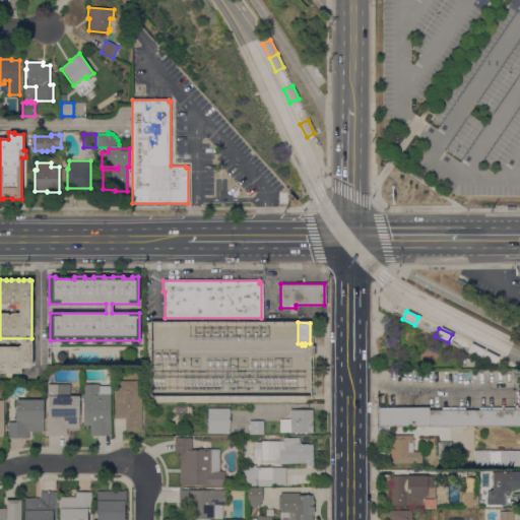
[(0,374),(0,345),(3,345),(3,347),(9,347),(9,346),(14,345),(14,347),(18,347),(18,346),(20,346),(20,340),(31,340),(31,367),(28,369),(20,369),(21,374),(19,374),(0,374)]
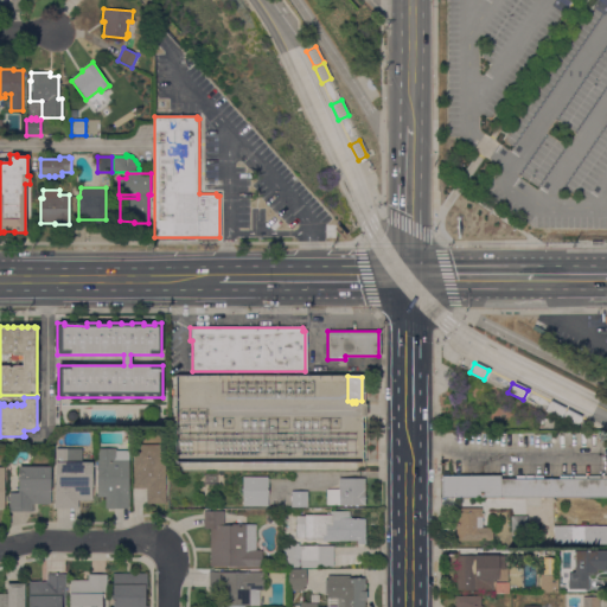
[(544,410),(549,401),(563,408),(560,417),(544,410)]
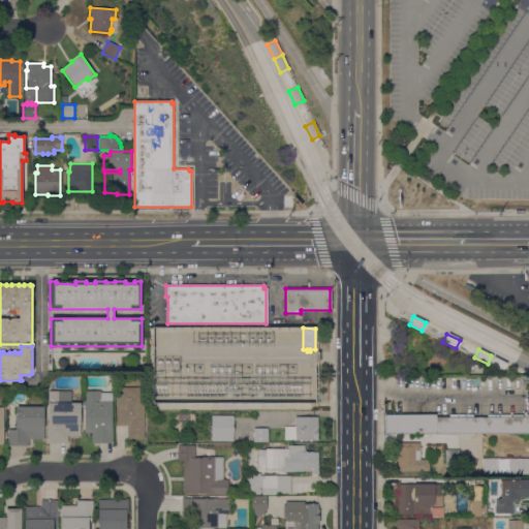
[(505,363),(501,371),(488,365),(492,356),(505,363)]
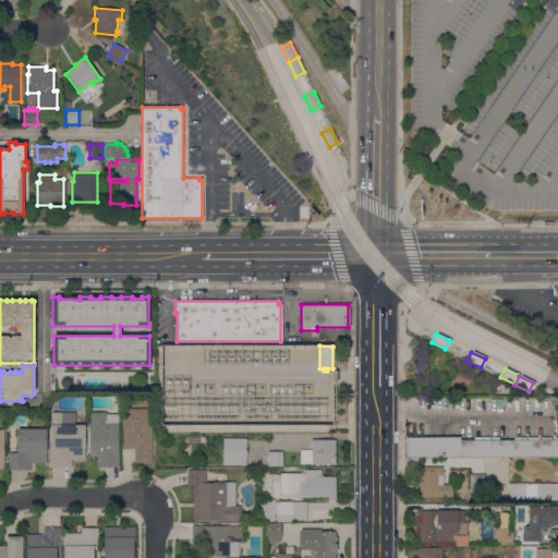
[(135,463),(135,449),(123,449),(122,410),(152,409),(153,458),(153,463),(135,463)]
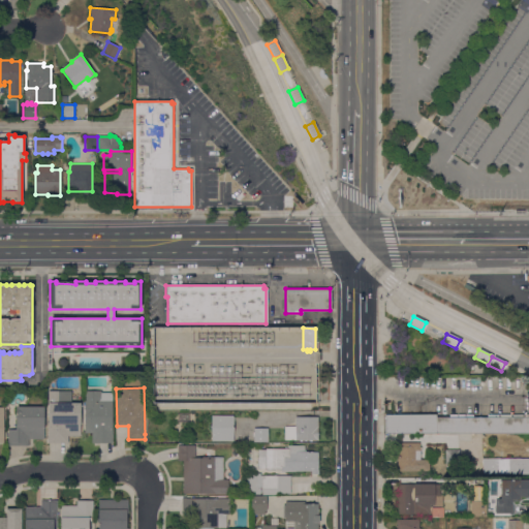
[(81,437),(69,436),(69,443),(48,443),(48,437),(49,437),(49,392),(71,392),(71,403),(81,403),(81,437)]
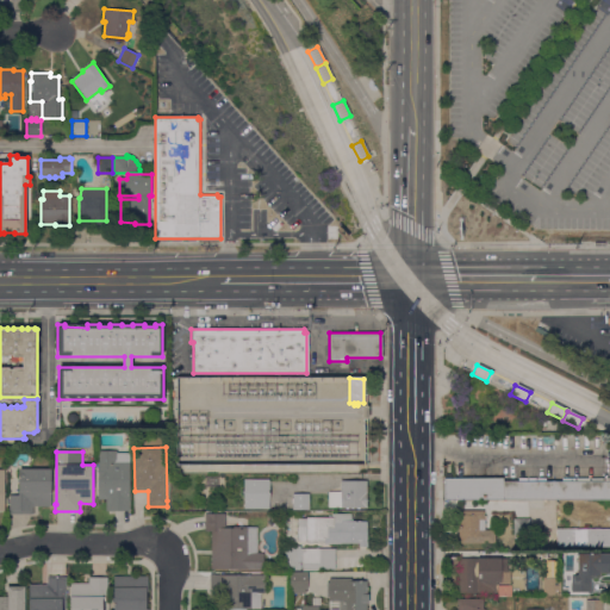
[(130,511),(106,511),(106,500),(98,500),(98,452),(117,452),(117,454),(130,454),(130,511)]
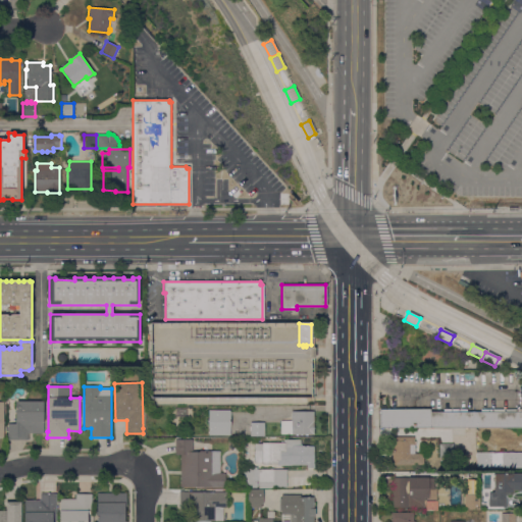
[(44,402),(44,433),(29,433),(29,440),(8,440),(8,424),(16,424),(16,402),(44,402)]
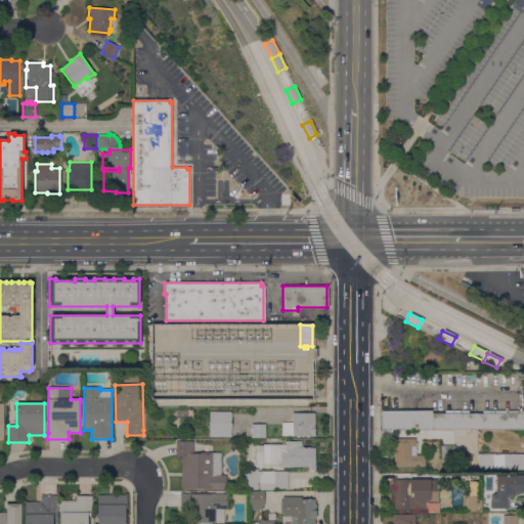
[(432,410),(432,413),(523,413),(523,430),(382,430),(382,410),(432,410)]
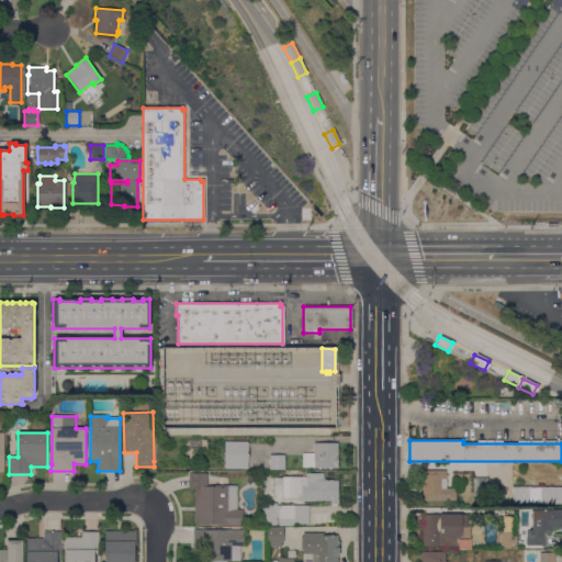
[(225,441),(248,442),(248,469),(225,469),(225,441)]
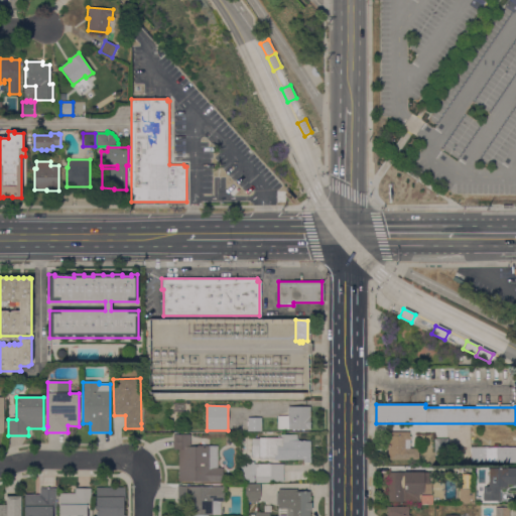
[(310,407),(310,430),(277,429),(277,416),(288,416),(288,407),(310,407)]
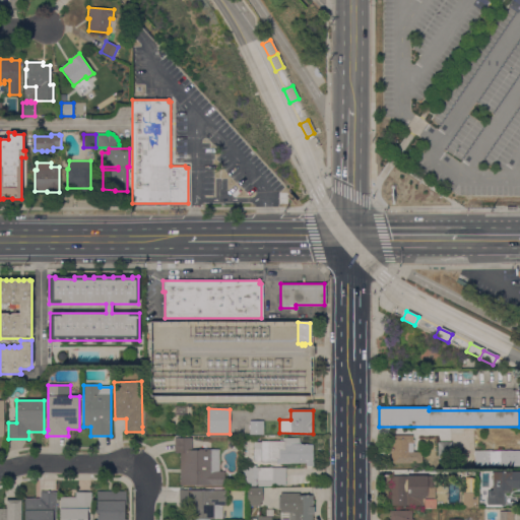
[(263,421),(263,435),(250,435),(250,421),(263,421)]
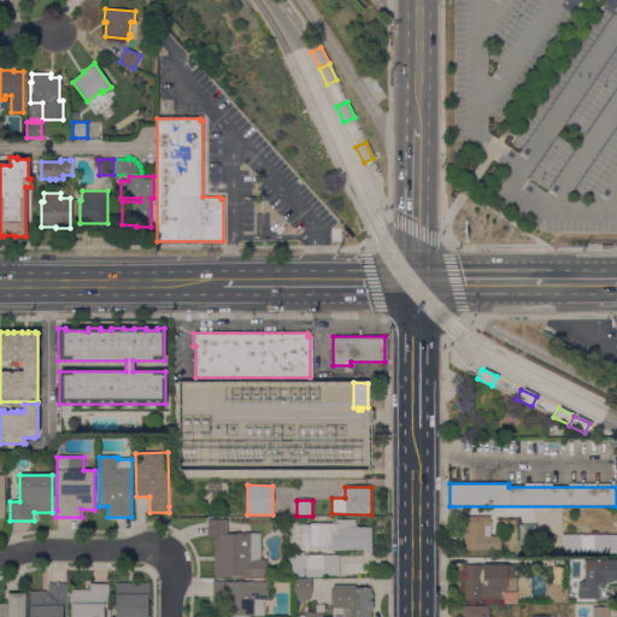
[(489,517),(489,522),(492,522),(492,527),(489,527),(489,536),(500,536),(500,550),(465,550),(465,541),(464,541),(464,528),(463,528),(463,517),(489,517)]
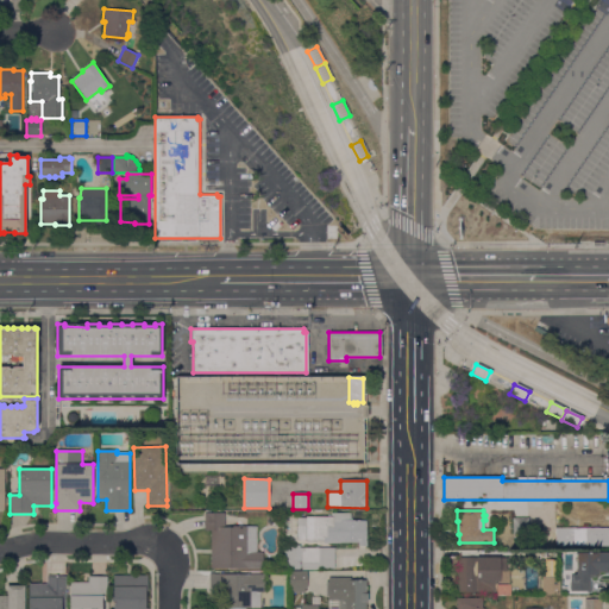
[(225,514),(225,527),(233,527),(233,526),(257,527),(257,552),(263,552),(263,569),(211,567),(212,531),(205,531),(205,513),(225,514)]
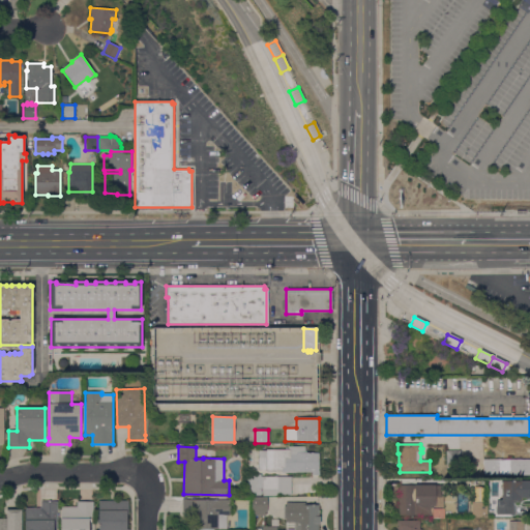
[(259,451),(266,451),(266,449),(289,449),(289,446),(305,446),(305,452),(314,452),(314,453),(319,453),(319,475),(312,475),(312,473),(282,473),(282,471),(266,471),(266,470),(259,470),(259,451)]
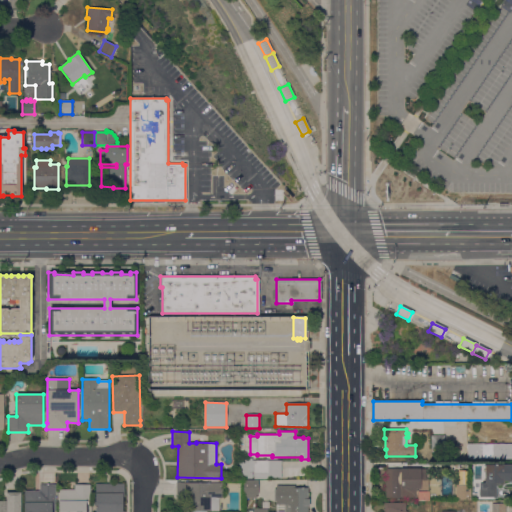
[(445,436),(445,449),(431,449),(431,436),(445,436)]
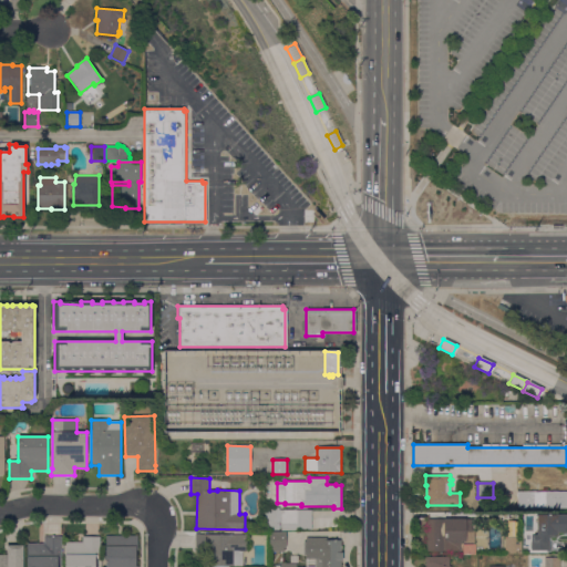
[(566,491),(566,508),(517,508),(517,491),(566,491)]
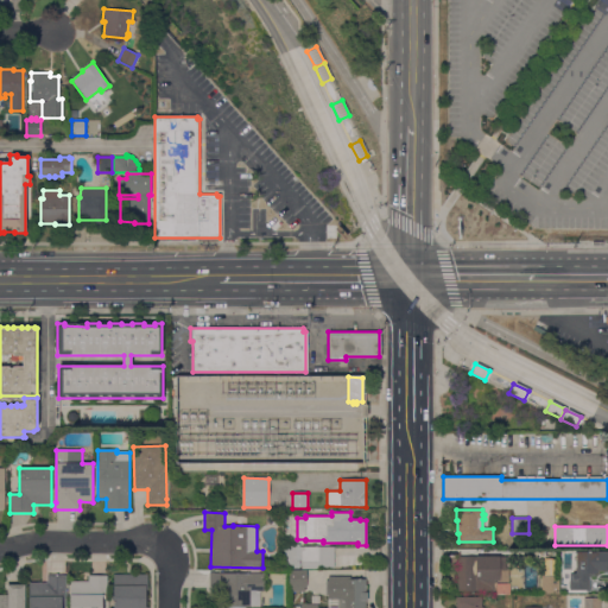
[(284,545),(295,545),(295,544),(299,544),(299,548),(318,546),(318,562),(299,562),(299,569),(284,569),(284,545)]
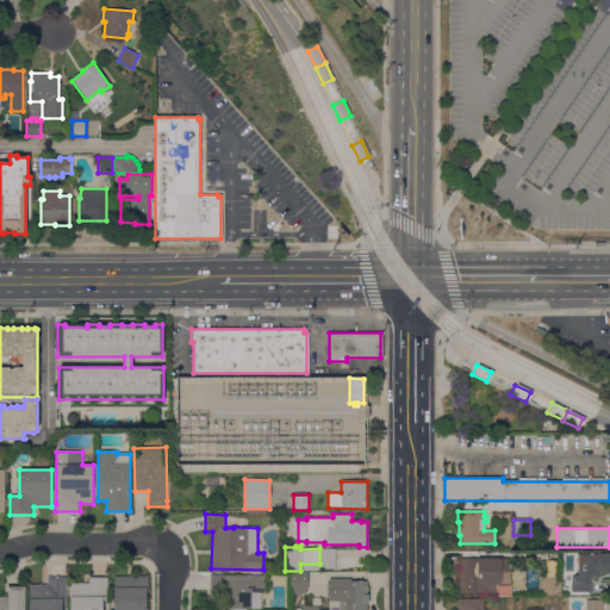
[(335,570),(321,570),(321,549),(336,549),(335,570)]
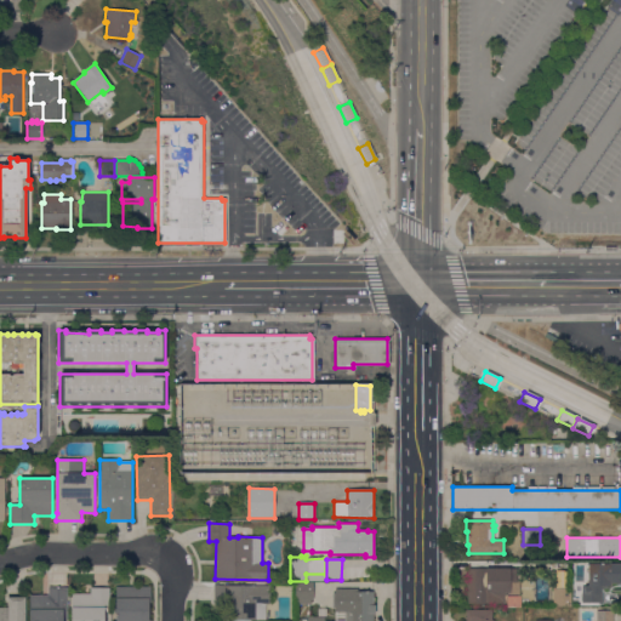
[(620,563),(585,564),(586,586),(579,587),(580,603),(599,603),(599,585),(620,584),(620,563)]
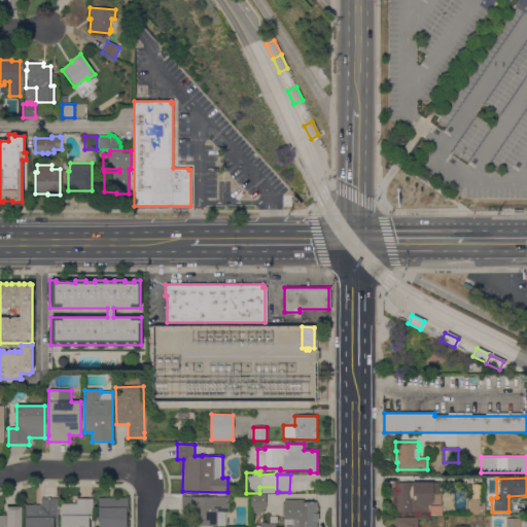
[(438,483),(438,505),(428,505),(428,513),(395,513),(395,483),(438,483)]
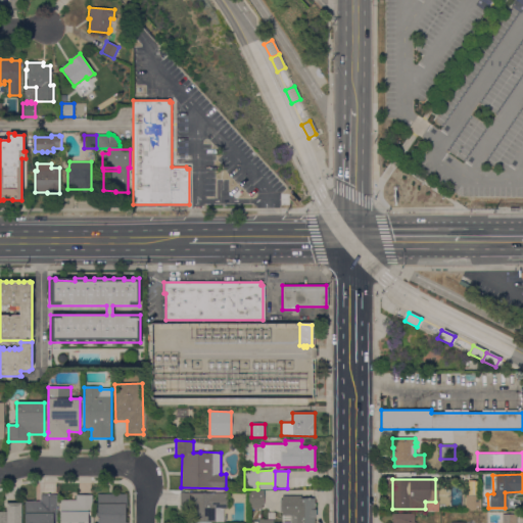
[(232,489),(242,489),(242,491),(242,501),(232,501),(232,491),(232,489)]
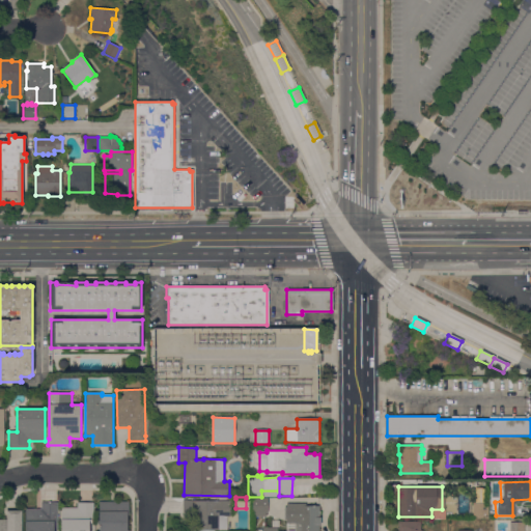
[(268,499),(268,513),(266,513),(266,516),(255,516),(255,513),(253,513),(253,499),(268,499)]
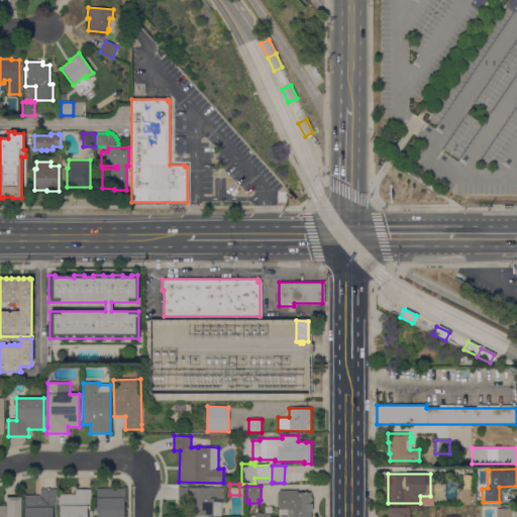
[(225,487),(225,503),(221,503),(221,516),(194,516),(194,506),(178,506),(178,487),(225,487)]
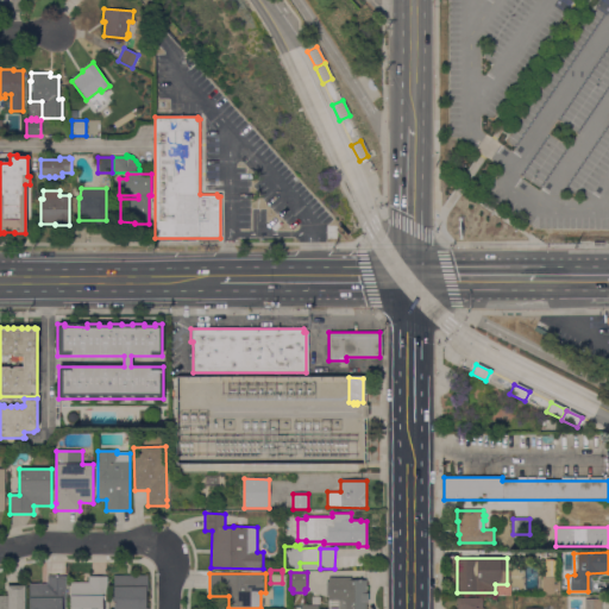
[(30,608),(30,584),(48,584),(48,576),(67,576),(67,582),(66,582),(66,608),(30,608)]
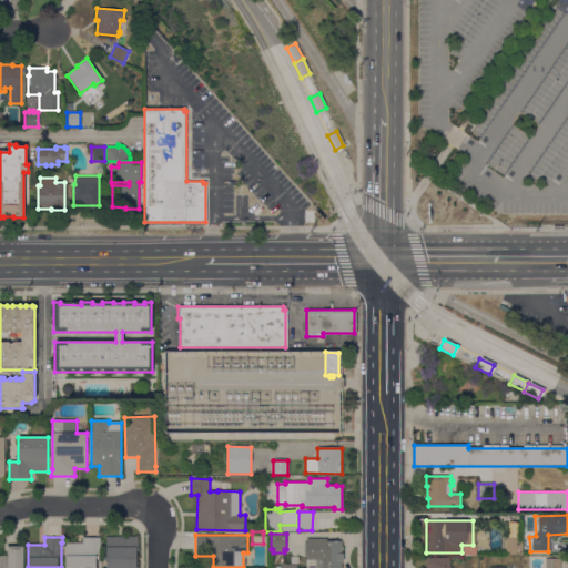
[(138,537),(138,550),(137,550),(137,567),(107,567),(107,537),(138,537)]
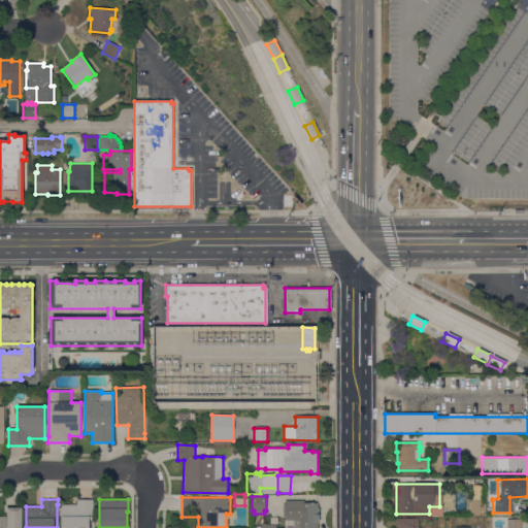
[(76,504),(76,500),(93,500),(93,516),(92,516),(92,522),(89,522),(89,527),(61,527),(61,504),(76,504)]
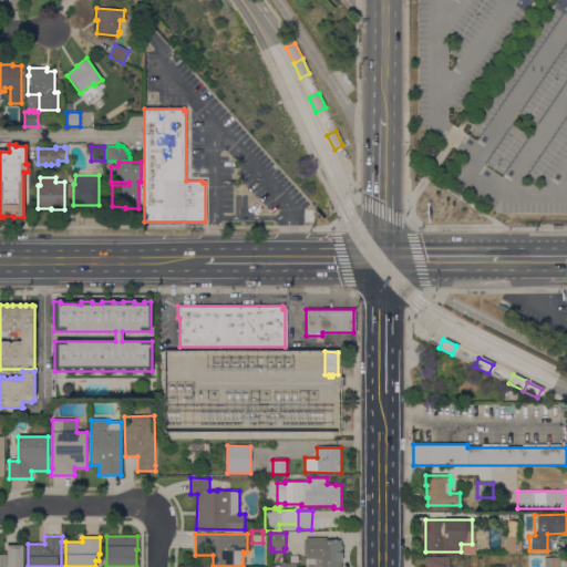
[(507,554),(507,553),(504,553),(504,537),(521,537),(521,554),(507,554)]
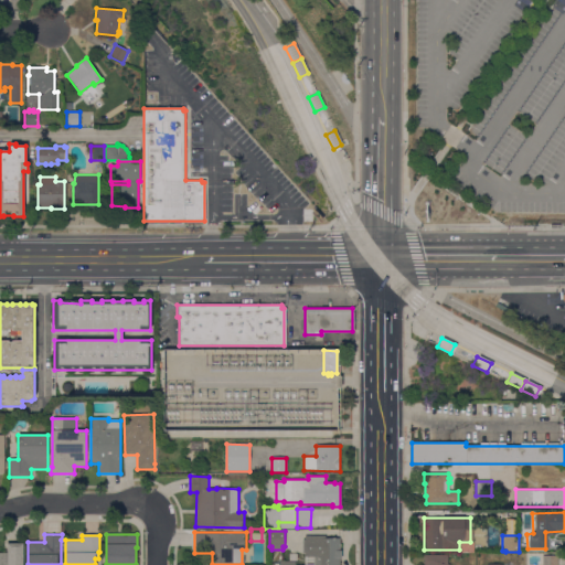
[(326,536),(326,539),(339,539),(339,543),(340,544),(340,547),(339,548),(339,564),(279,564),(279,562),(295,562),(295,564),(306,564),(306,557),(305,557),(305,554),(302,554),(302,540),(305,540),(305,536),(326,536)]
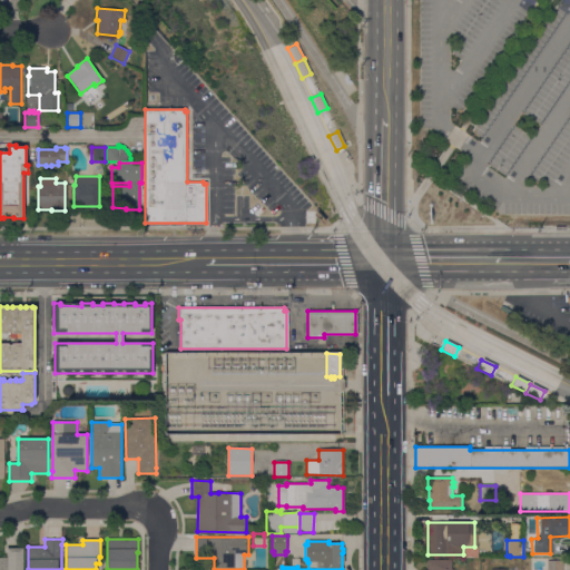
[(478,548),(478,558),(465,558),(465,547),(478,548)]
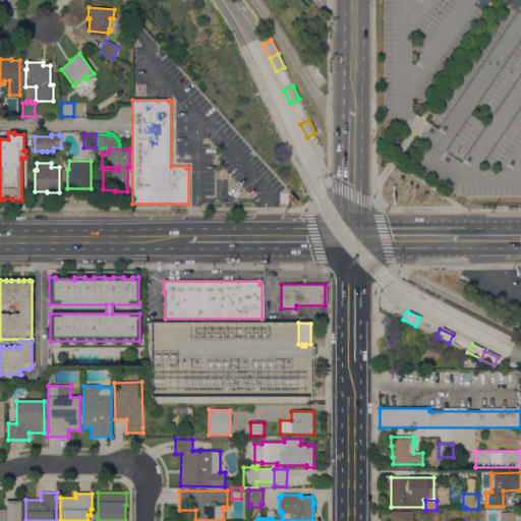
[(21,520),(0,520),(0,510),(6,510),(6,502),(21,501),(21,520)]
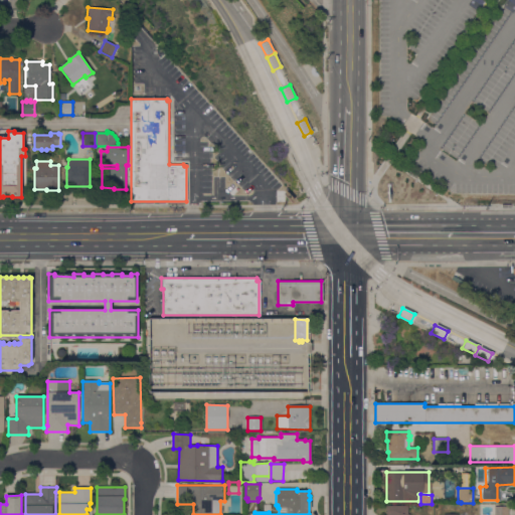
[(407,506),(407,514),(386,514),(386,506),(407,506)]
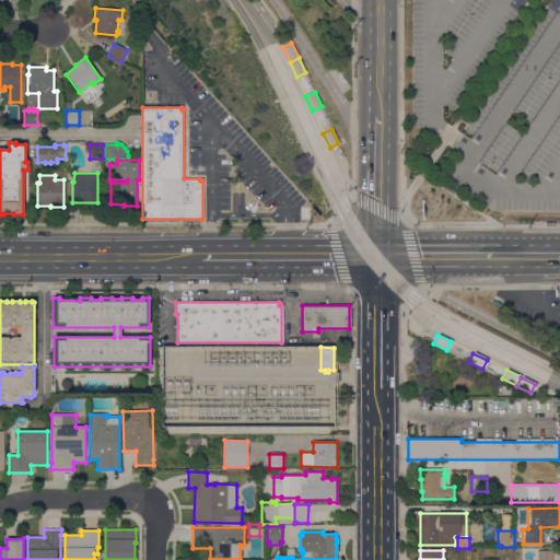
[(528,559),(552,559),(553,550),(536,550),(536,559),(528,559)]
